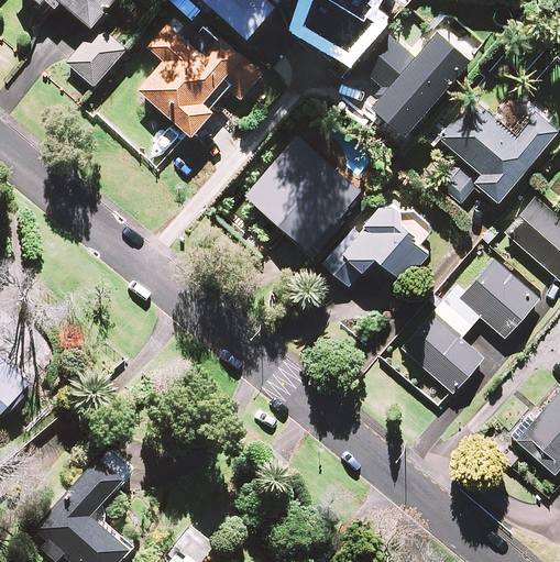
[(36,0),(50,11),(59,0),(90,25),(110,0),(36,0)]
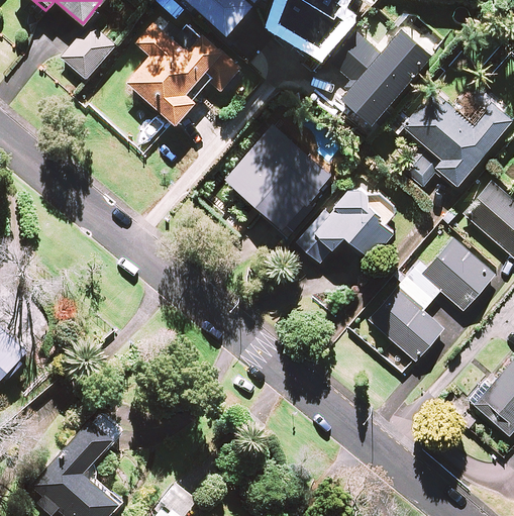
[(111,44),(86,24),(59,59),(84,78),(111,44)]
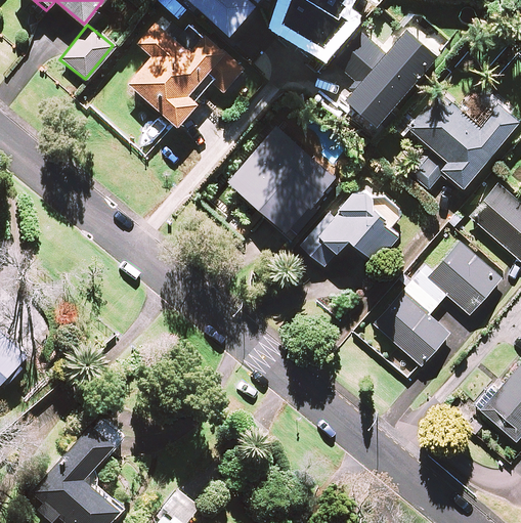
[(189,55),(155,26),(137,46),(153,59),(130,86),(180,129),(200,106),(196,102),(211,84),(223,94),(244,71),(206,37),(189,55)]
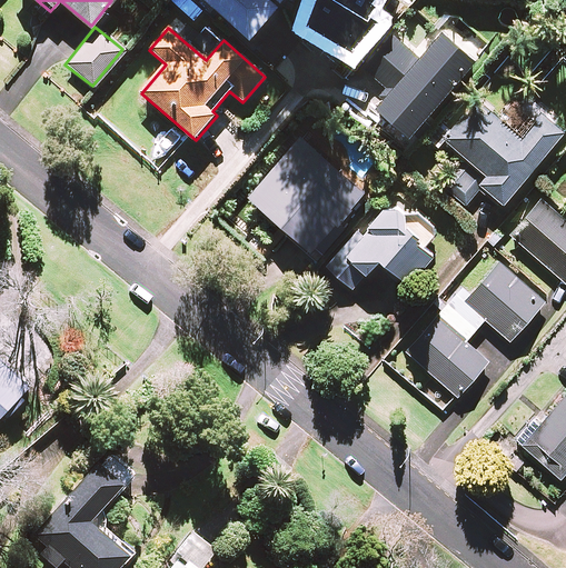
[(520,143),(475,105),(444,142),(470,165),(448,192),(465,206),(482,187),(504,206),(564,135),(543,117),(520,143)]
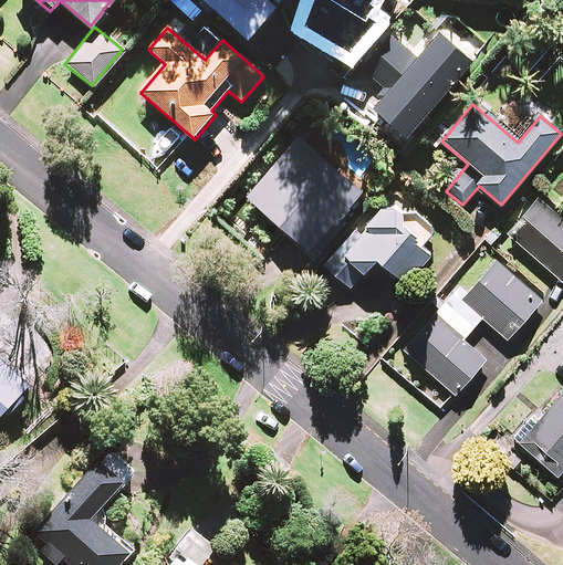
[(363,194),(301,137),(247,197),(309,253),(363,194)]
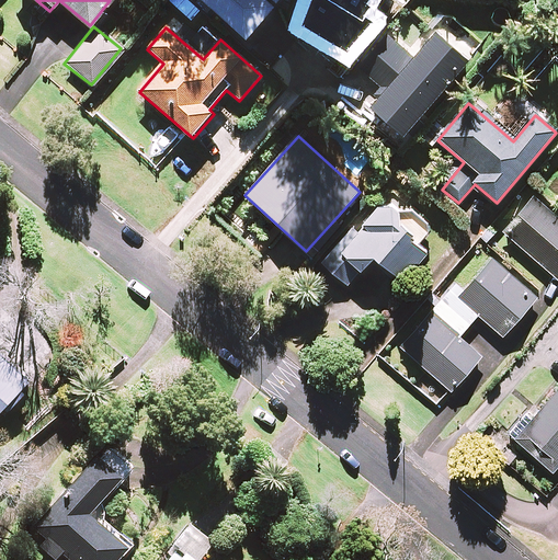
[(557,219),(532,197),(502,233),(557,281),(557,219)]
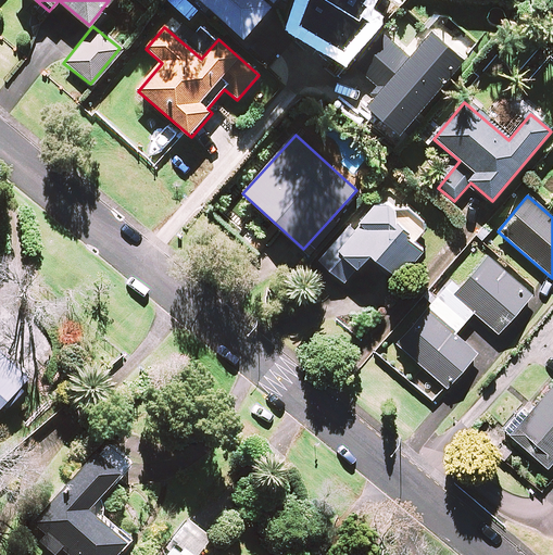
[(402,217),(382,200),(353,231),(350,228),(318,261),(344,286),(374,255),(396,276),(420,250),(412,241),(424,229),(406,213),(402,217)]
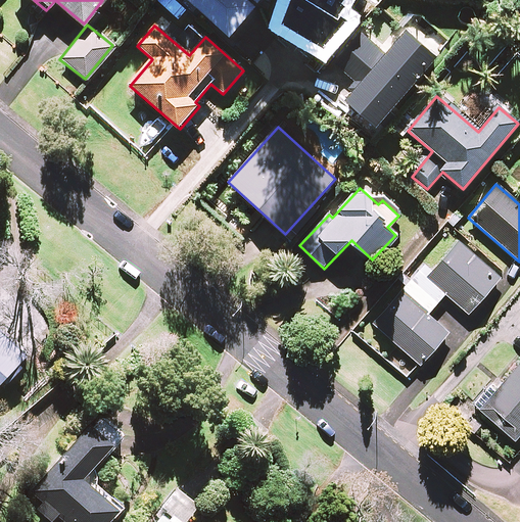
[(500,279),(457,243),(431,274),(422,266),(372,325),(420,367),(447,334),(426,316),(444,295),(469,316),(500,279)]
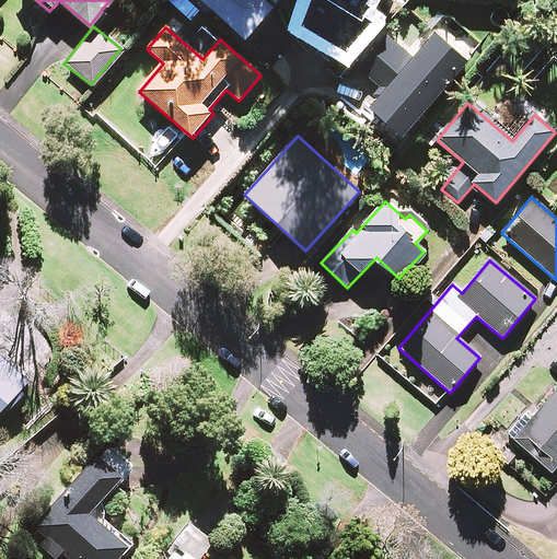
[(0,417),(27,388),(0,363),(0,417)]
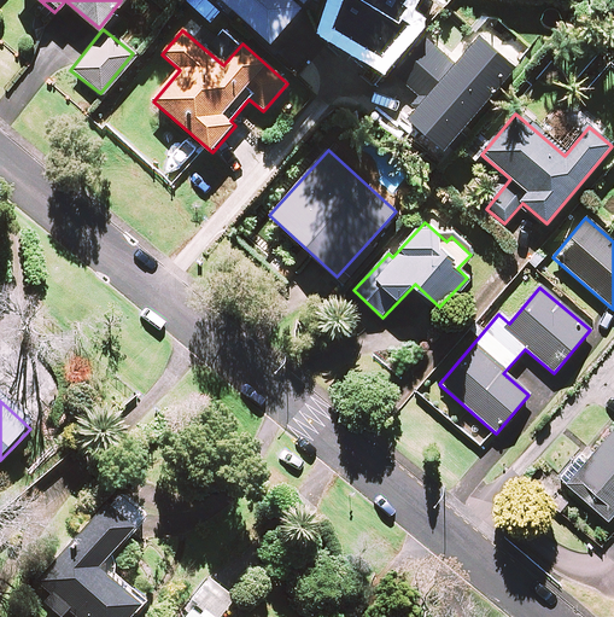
[(613,514),(613,426),(583,464),(576,458),(557,478),(608,522),(613,514)]
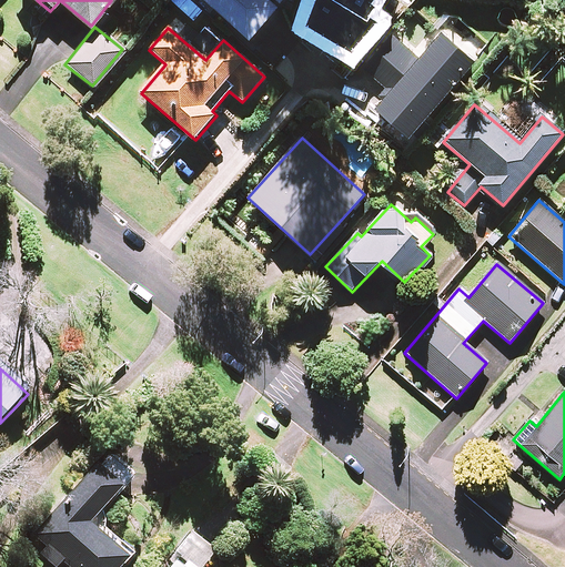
[(132,478),(108,455),(54,513),(58,516),(39,536),(48,545),(37,556),(48,566),(57,566),(60,564),(63,566),(121,566),(130,557),(92,523),(132,478)]
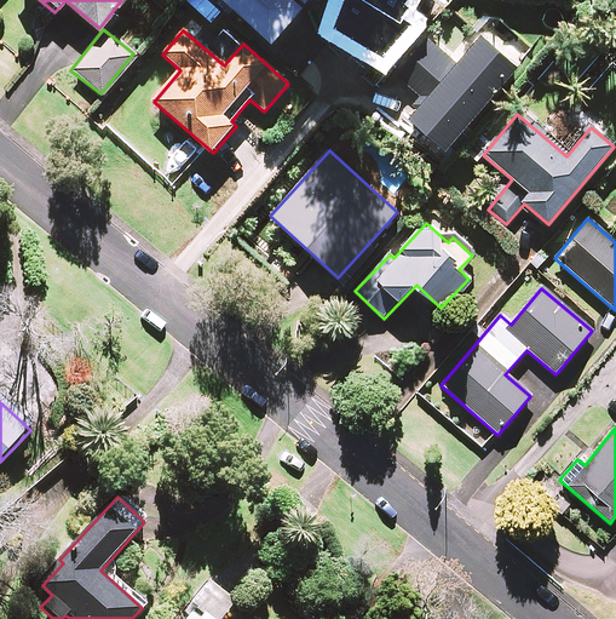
[(225,618),(236,606),(209,586),(194,608),(208,618),(225,618)]
